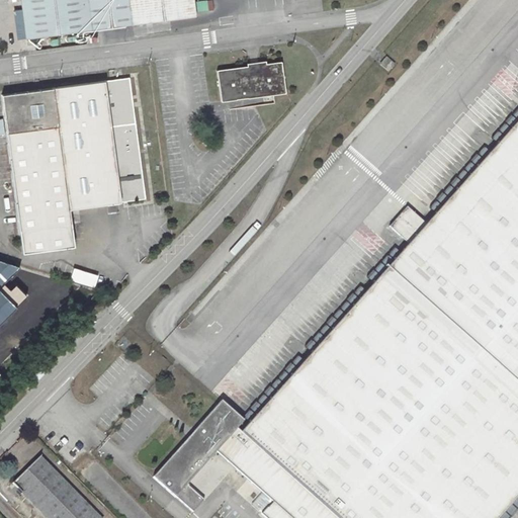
[(127,0),(20,0),(25,38),(131,24),(127,0)]
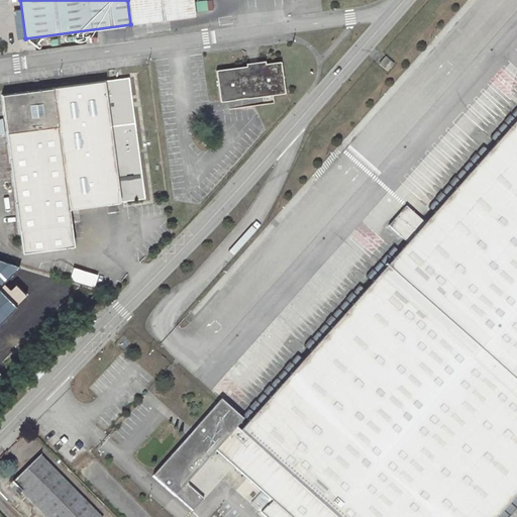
[(127,0),(130,24),(194,16),(192,0),(127,0)]
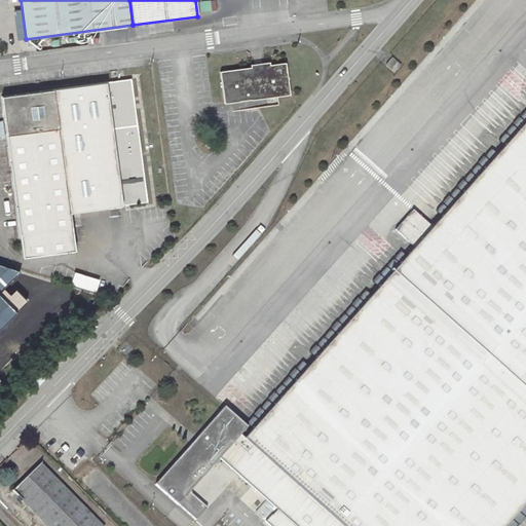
[(199,11),(211,10),(210,0),(198,2),(199,11)]
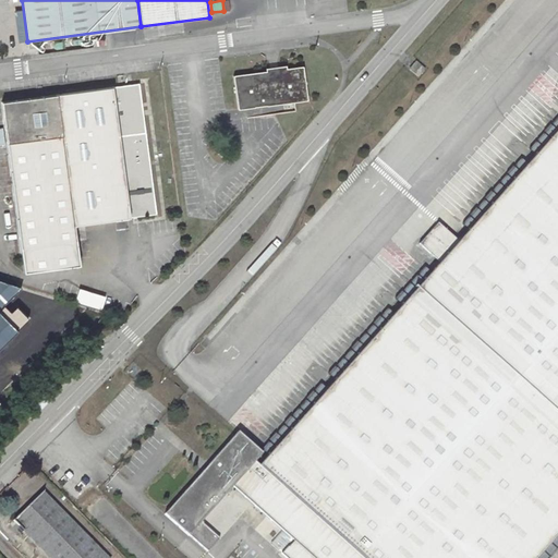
[(424,70),(415,62),(409,69),(417,77),(424,70)]
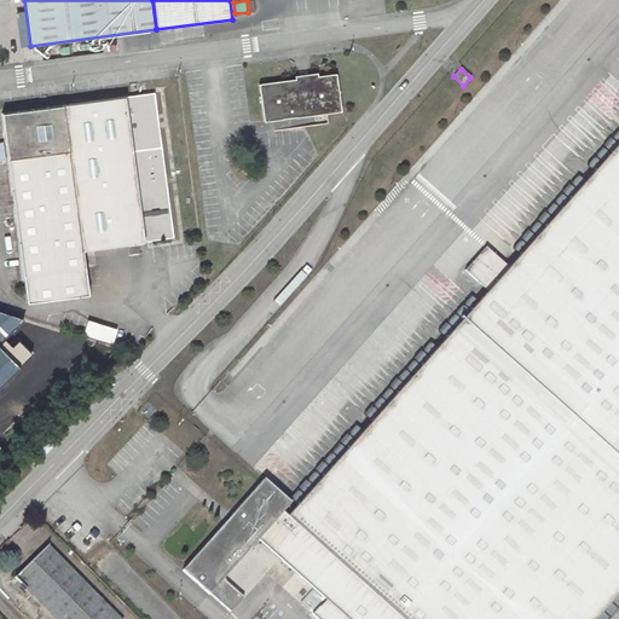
[(295,79),(259,84),(264,121),(341,111),(336,73),(317,76),(295,79)]
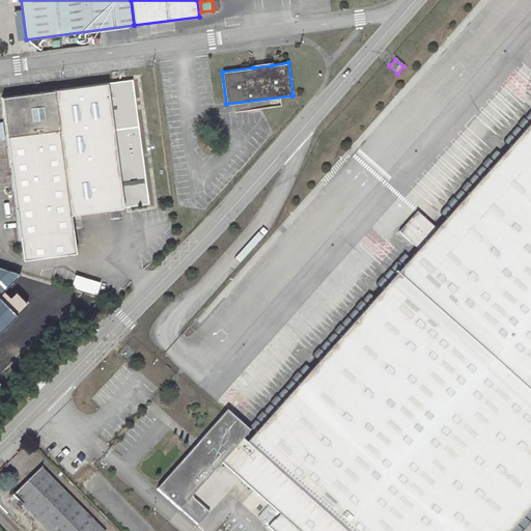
[(21,244),(74,236),(70,214),(123,207),(123,206),(148,203),(133,79),(1,96),(21,244)]
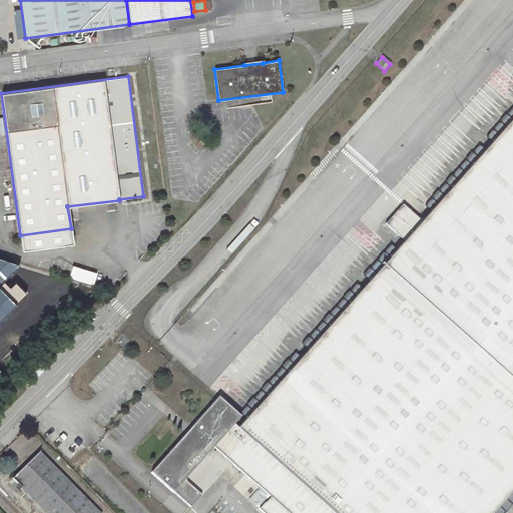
[(512,118),(512,109),(487,138),(492,142),(512,118)]
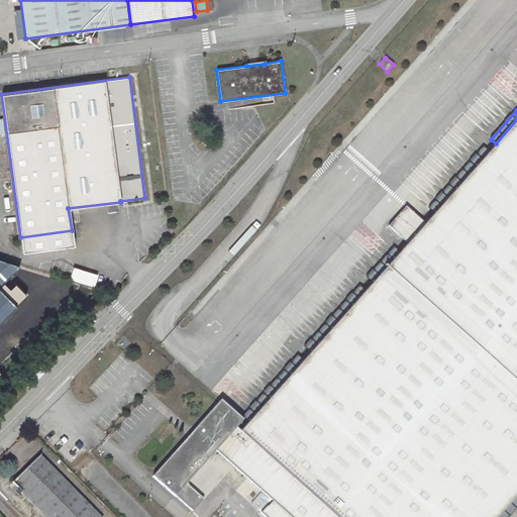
[(516,119),(496,143),(488,153),(433,214),(425,223),(405,206),(388,226),(407,243),(398,253),(373,283),(365,292),(310,352),(302,362),(248,421),(239,431),(236,428),(242,420),(219,400),(151,477),(175,497),(176,496),(192,511),(203,499),(186,484),(215,451),(272,501),(267,506),(260,513),(264,516),(497,516),(516,495),(516,119)]
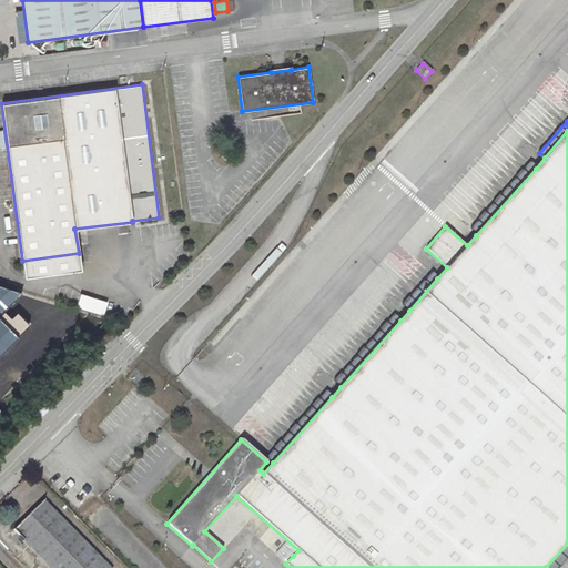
[(536,169),(530,163),(470,230),(476,235),(536,169)]
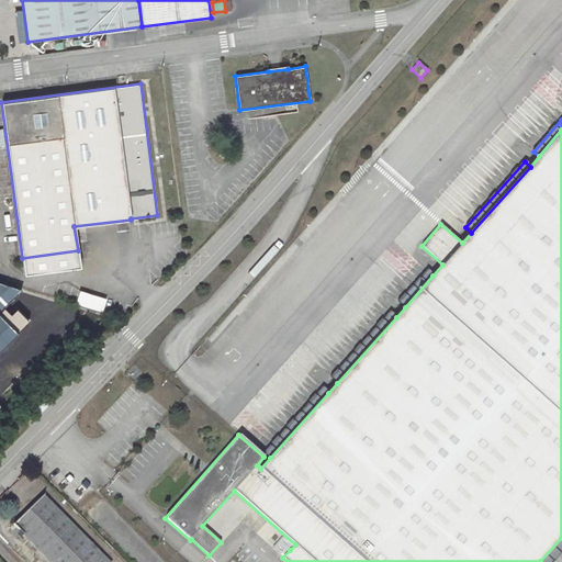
[(78,250),(22,258),(24,276),(80,267),(78,250)]
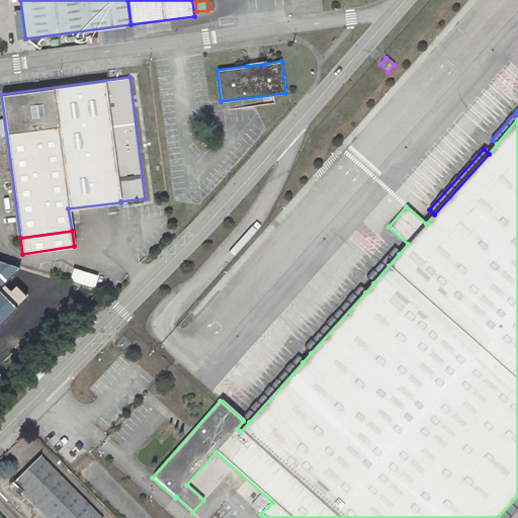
[(399,254),(395,249),(368,278),(373,283),(399,254)]
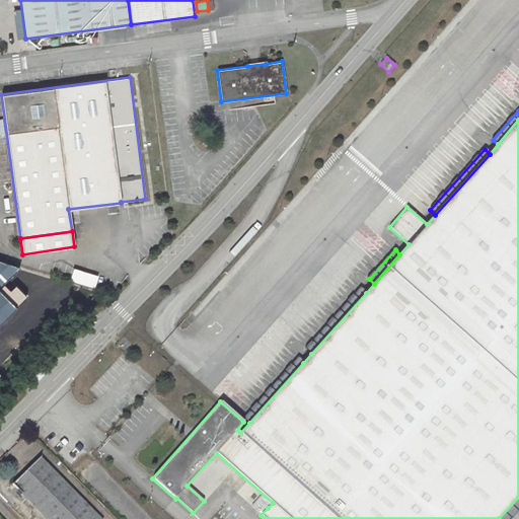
[(99,275),(74,268),(71,278),(95,286),(99,275)]
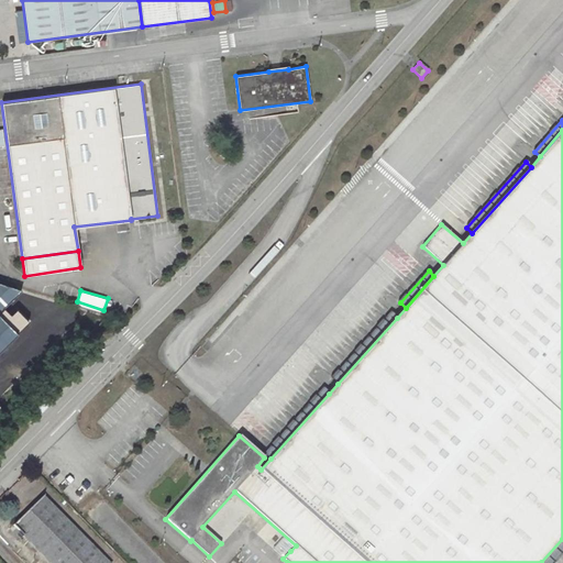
[(397,318),(392,312),(333,378),(338,384),(397,318)]
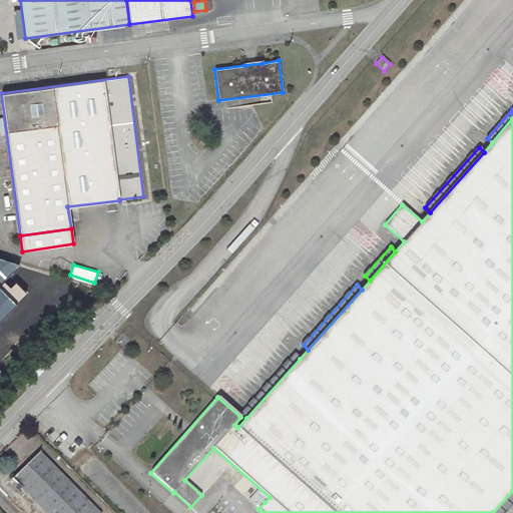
[(300,359),(295,355),(241,414),(246,418),(300,359)]
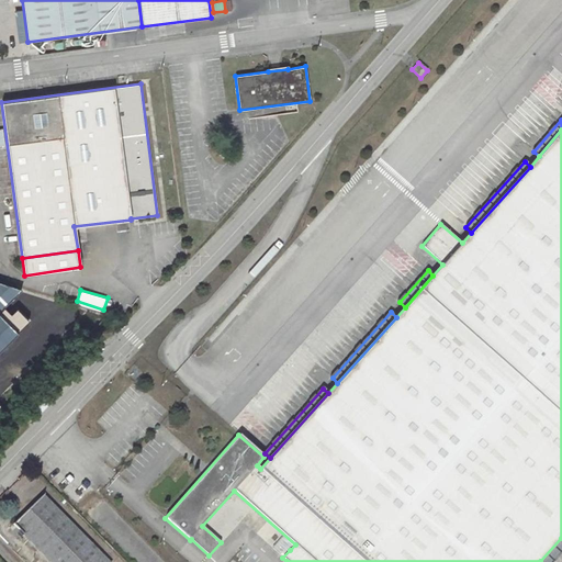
[(109,561),(43,495),(12,524),(49,561),(109,561)]
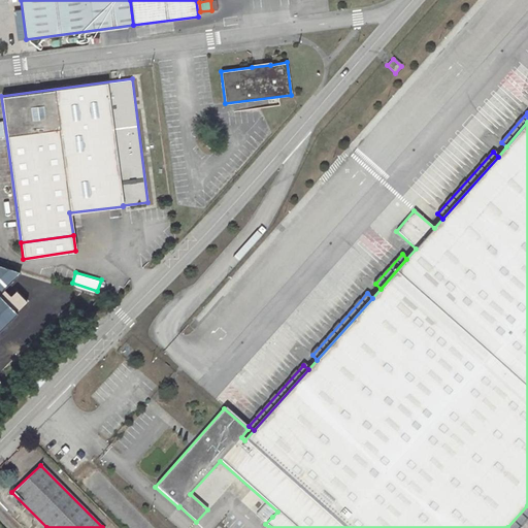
[(516,527),(527,515),(527,505),(507,527),(516,527)]
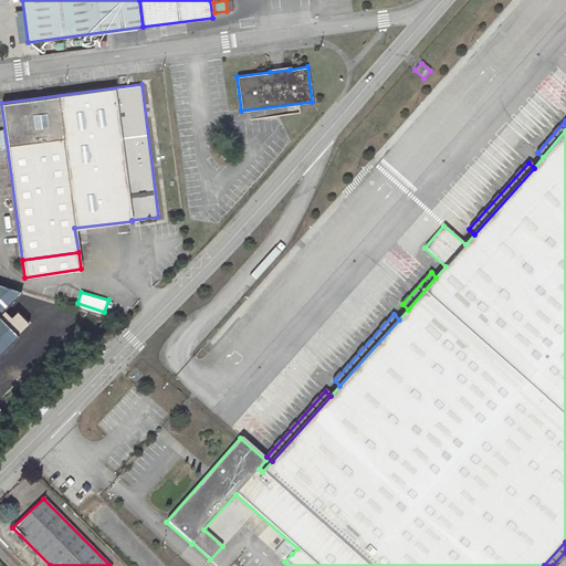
[(292,551),(287,546),(279,557),(283,561),(292,551)]
